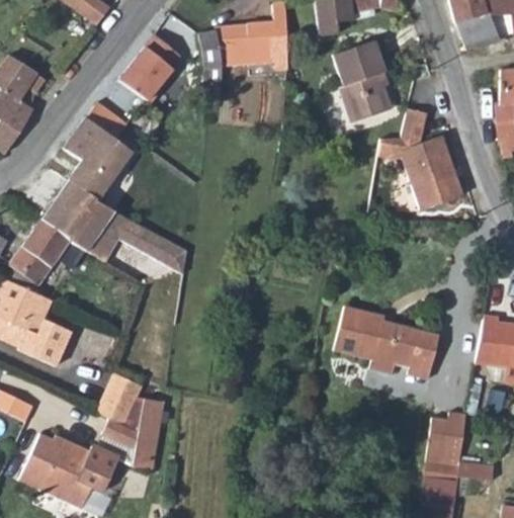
[(112,10),(99,0),(64,0),(99,27),(112,10)]
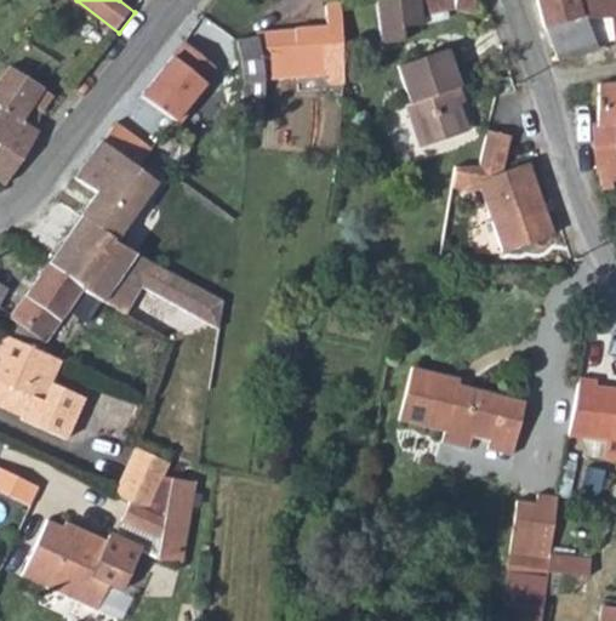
[(404,21),(422,16),(421,0),(380,0),(383,45),(405,41),(404,21)]
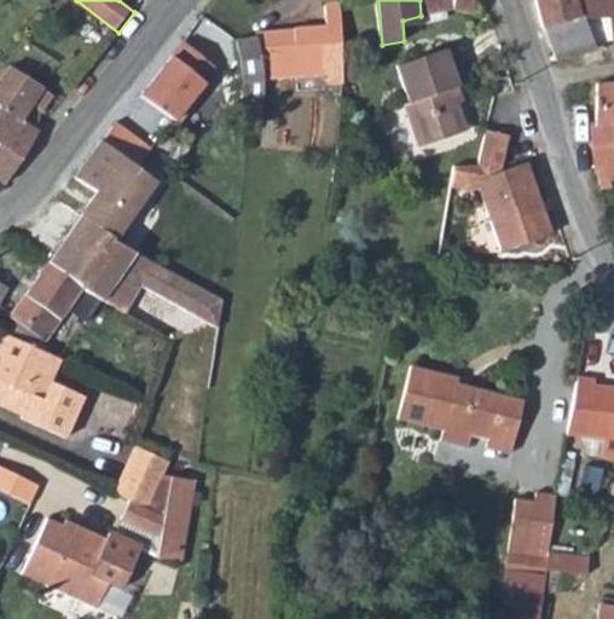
[(474,13),(473,0),(420,0),(421,16),(452,7),(474,13)]
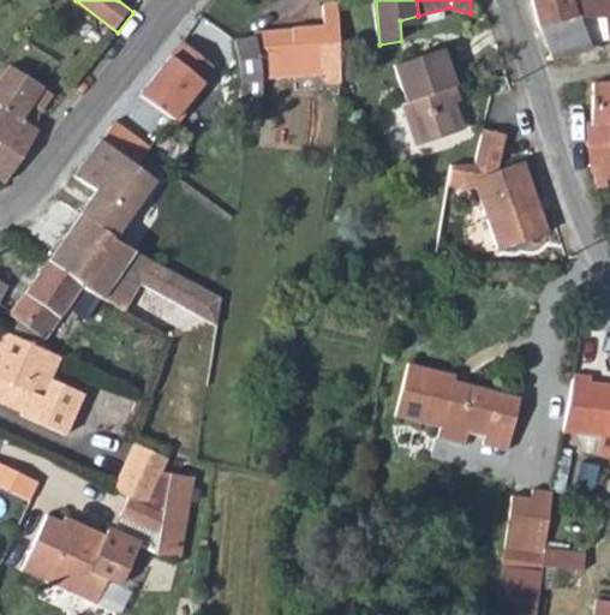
[(533,0),(539,25),(540,25),(581,15),(609,15),(609,0),(533,0)]
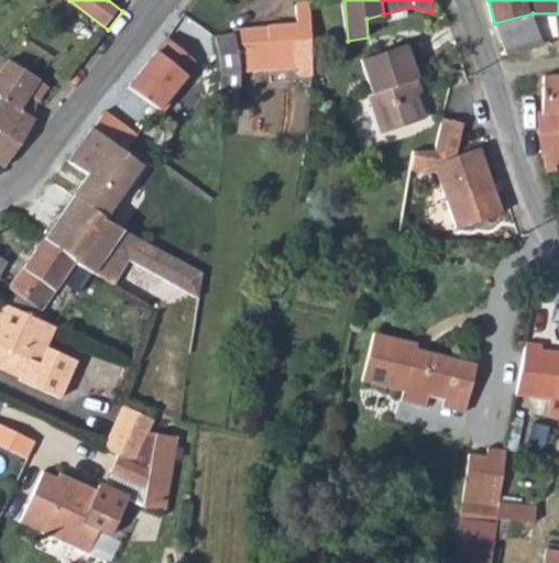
[(298,53),(299,72),(315,72),(310,1),(297,4),(297,22),(269,25),(269,26),(251,29),(253,55),(298,53)]
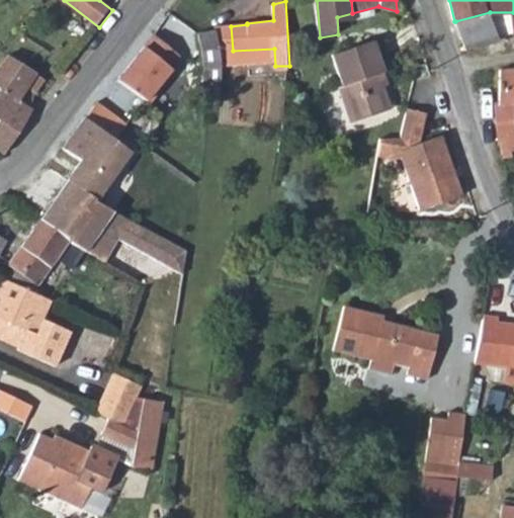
[(500,39),(490,12),(455,21),(466,51),(500,39)]
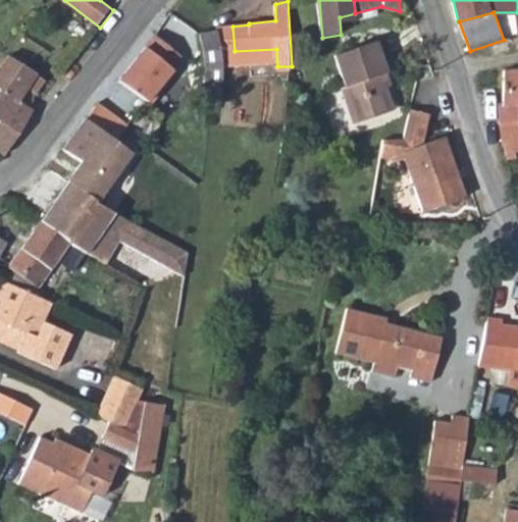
[(219,32),(200,34),(204,52),(204,53),(205,69),(226,68),(277,66),(276,49),(235,51),(223,52),(221,44),(219,32)]
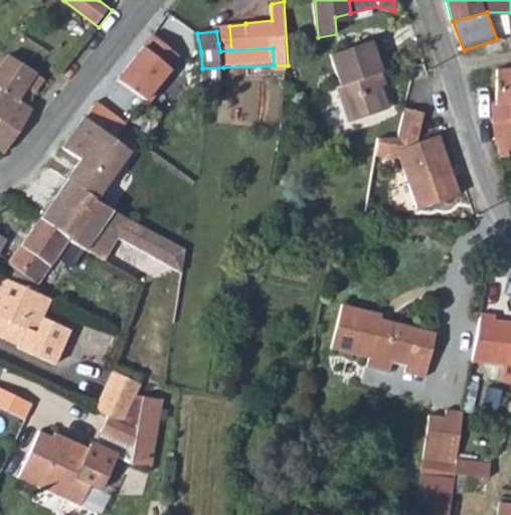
[(178,53),(153,33),(117,78),(148,102),(173,70),(168,65),(178,53)]
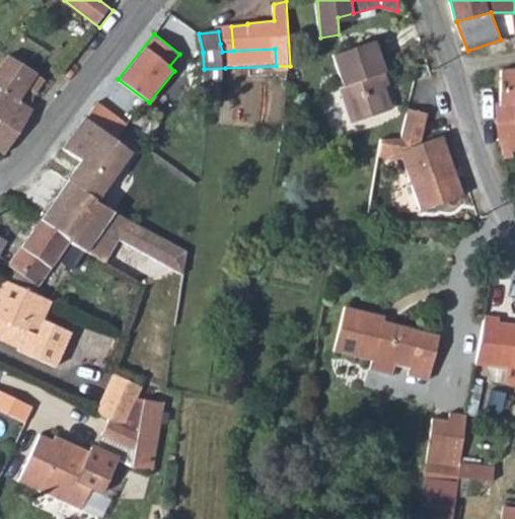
[(378,42),(339,56),(349,86),(344,89),(355,123),(394,108),(382,75),(388,73),(378,42)]
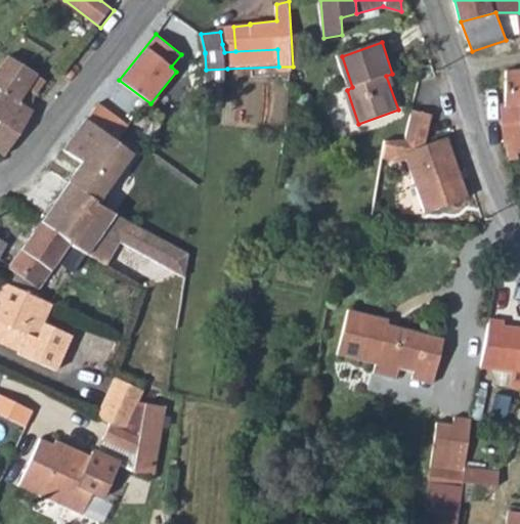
[(6,55),(0,67),(0,89),(2,90),(0,93),(0,153),(4,156),(32,111),(17,100),(28,83),(36,89),(44,78),(23,62),(6,55)]
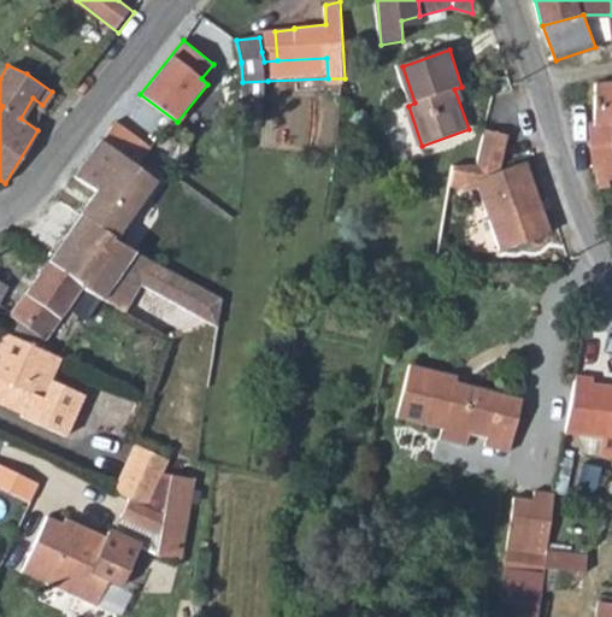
[(266,122),(268,81),(242,82),(243,95),(243,97),(245,122),(266,122)]
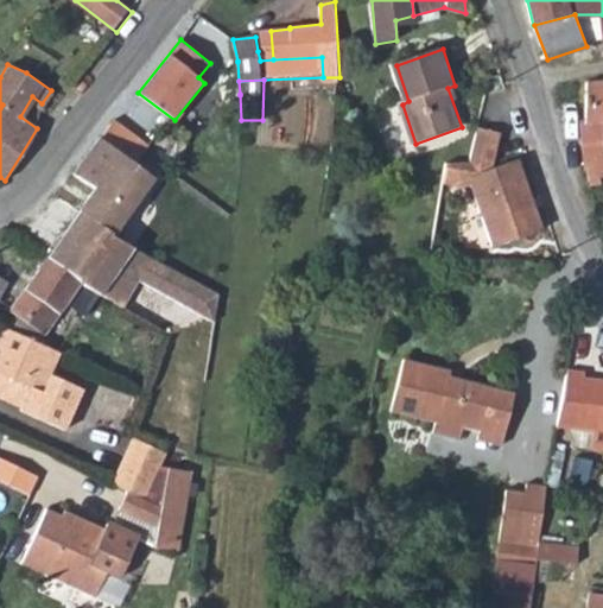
[(583,120),(585,164),(588,171),(598,169),(600,176),(602,176),(602,81),(588,82),(589,120),(583,120)]
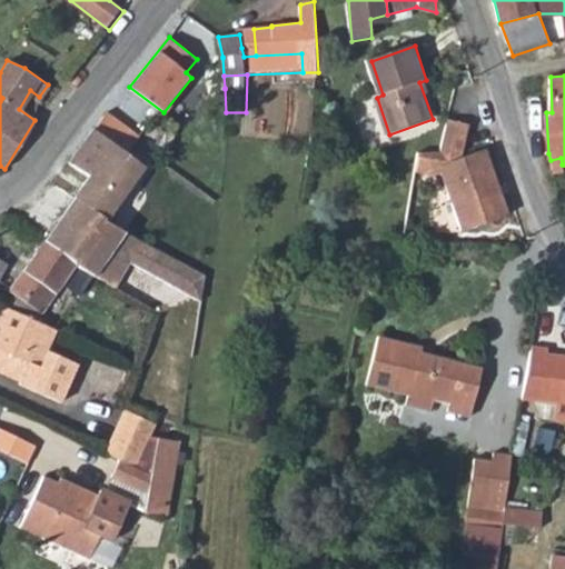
[(87,177),(43,241),(76,265),(77,265),(86,271),(87,271),(118,288),(132,262),(204,300),(208,275),(107,219),(145,167),(126,153),(139,136),(108,113),(96,129),(95,128),(68,162),(87,177)]
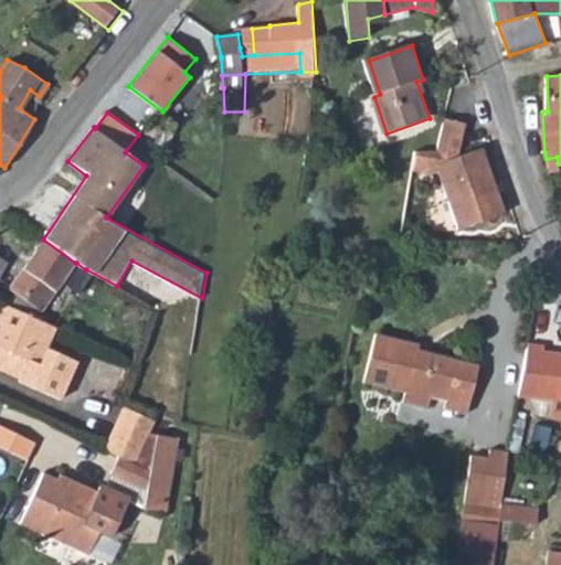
[(437,152),(415,151),(413,170),(432,173),(433,176),(442,172),(461,228),(508,213),(486,147),(459,157),(464,144),(468,128),(447,121),(437,152)]
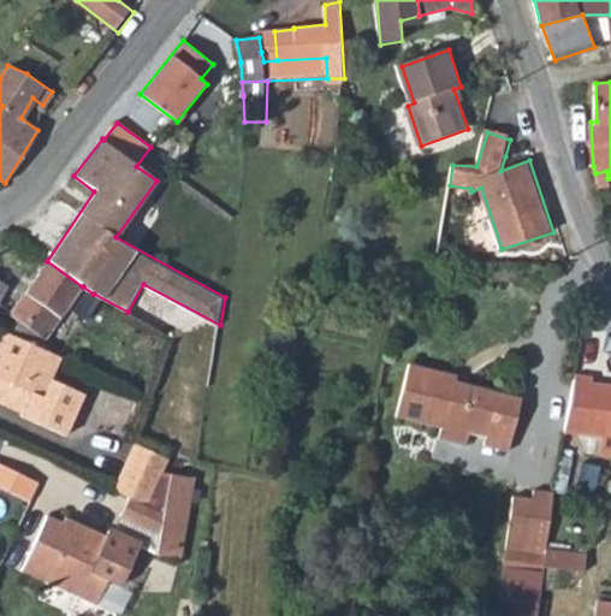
[(69,307),(83,286),(82,286),(47,261),(13,314),(47,337),(69,307)]
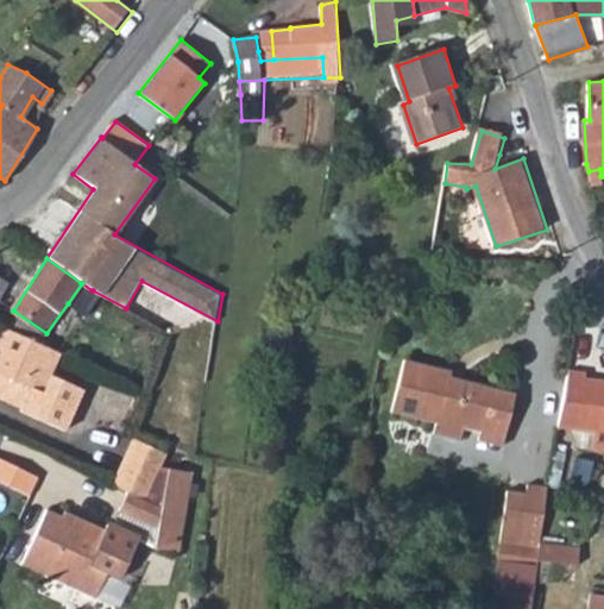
[(79,311),(93,290),(92,290),(82,283),(68,303),(79,311)]
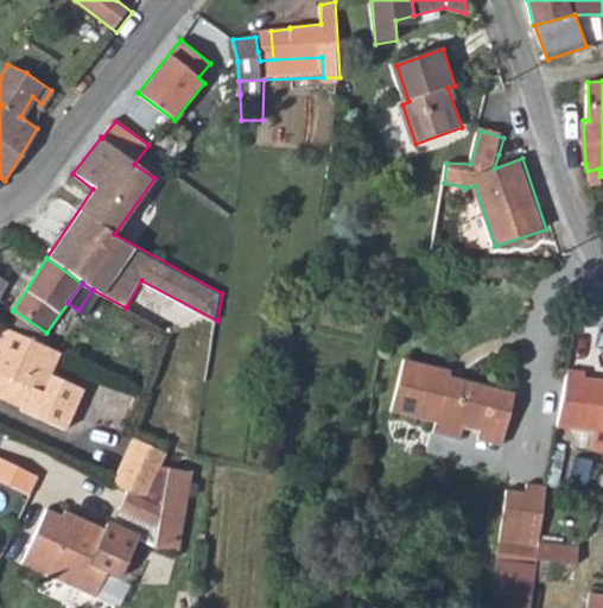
[(58,422),(76,387),(50,373),(61,352),(5,328),(0,340),(0,390),(24,401),(23,404),(58,422)]
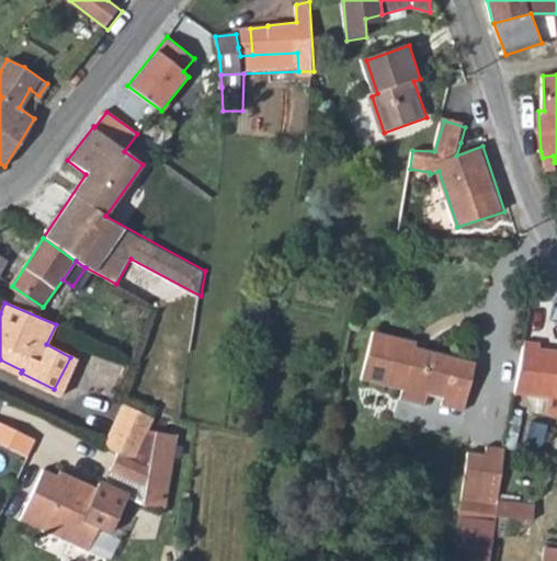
[(415,336),(371,331),(363,379),(404,386),(402,396),(428,399),(429,387),(445,389),(444,397),(467,401),(475,352),(429,345),(424,346),(420,350),(412,348),(415,336)]
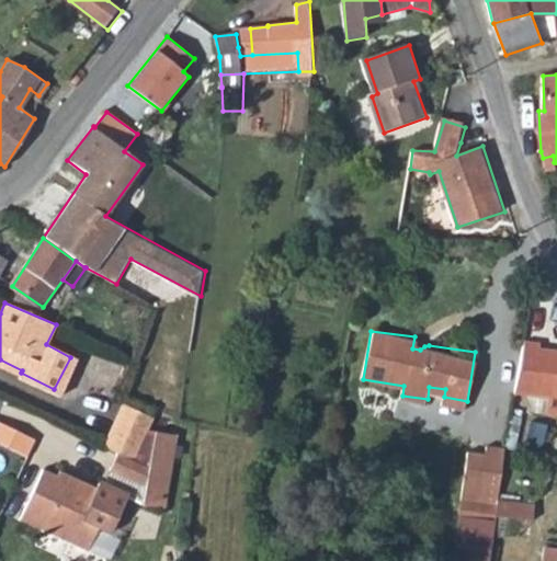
[(552,418),(556,419),(556,351),(538,348),(540,341),(521,338),(519,358),(515,378),(514,392),(554,399),(552,418)]
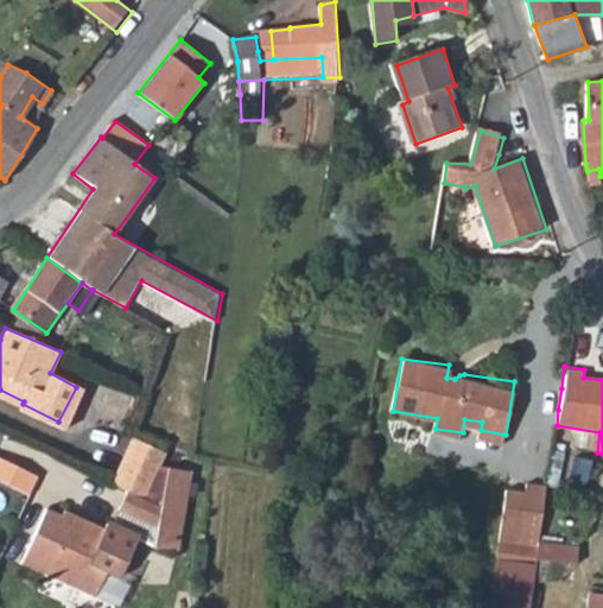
[(169,451),(138,437),(115,483),(128,489),(147,499),(169,451)]
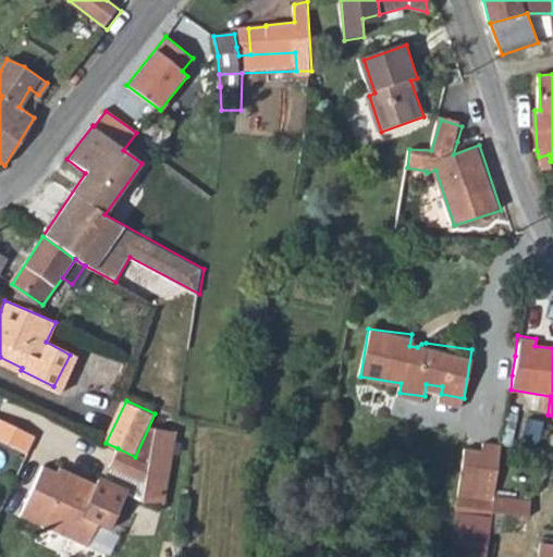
[(0,418),(0,437),(28,452),(36,434),(0,418)]
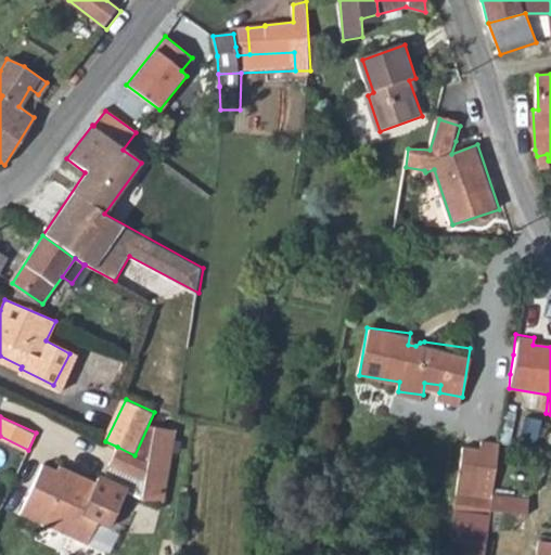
[(177,426),(156,422),(149,461),(145,479),(143,495),(164,499),(177,426)]
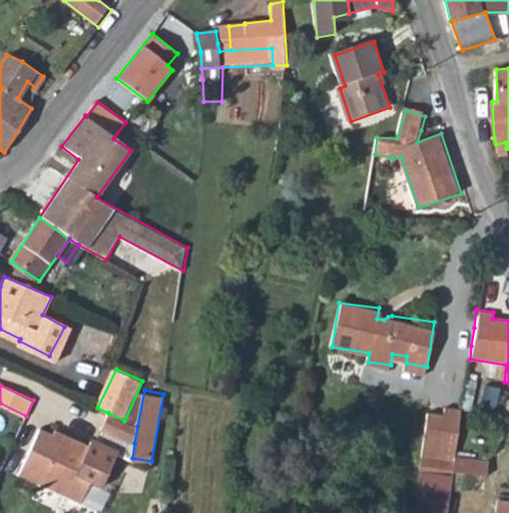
[(427,445),(461,449),(465,410),(466,398),(449,396),(448,405),(433,402),(427,445)]
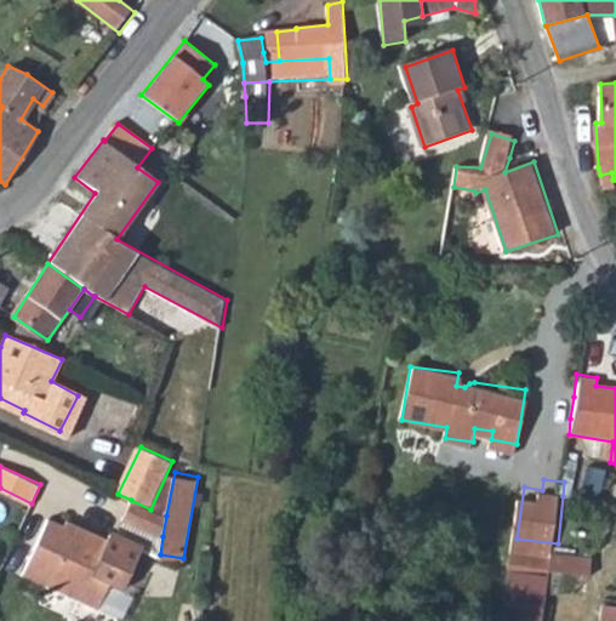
[(150,510),(131,500),(124,518),(163,536),(166,516),(150,510)]
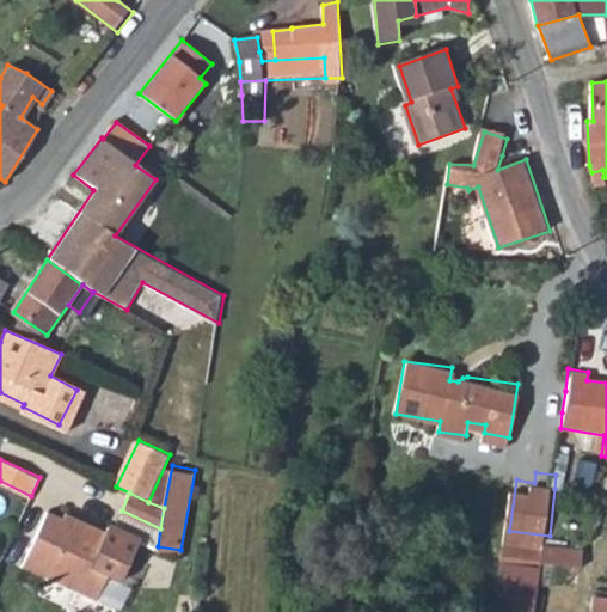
[(160,528),(122,510),(114,527),(140,538),(158,546),(160,528)]
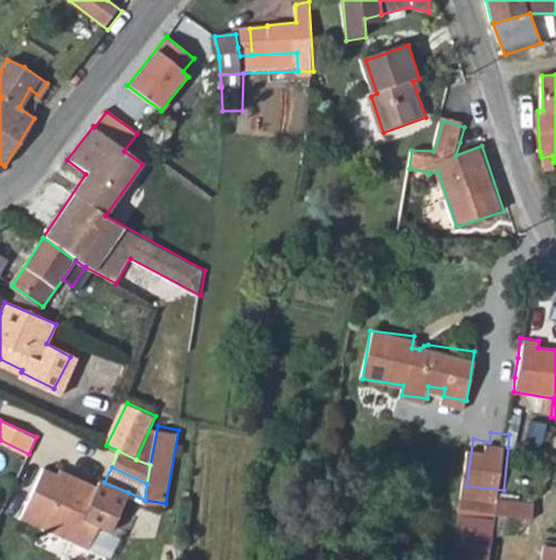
[(128,492),(104,482),(97,479),(95,490),(88,487),(84,479),(61,469),(58,475),(44,468),(21,518),(88,548),(100,524),(111,529),(118,512),(125,514),(128,492)]
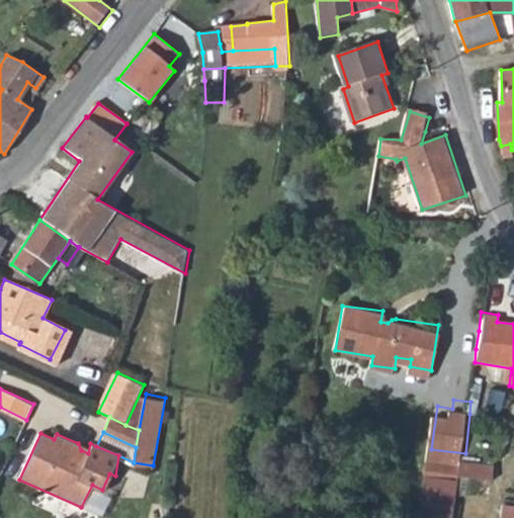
[(88,453),(90,443),(81,438),(78,443),(81,450),(88,453)]
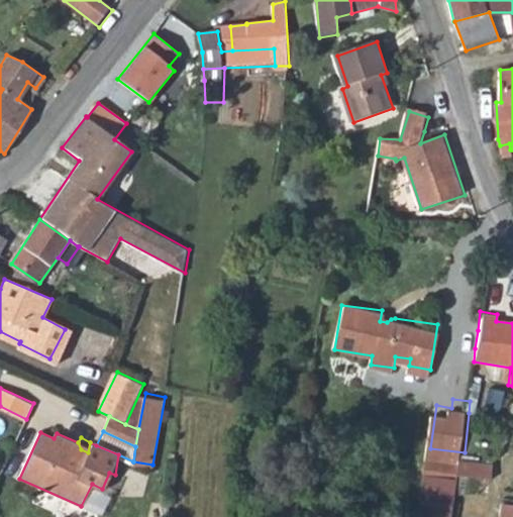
[(465,452),(430,448),(428,461),(464,467),(464,464),(465,452)]
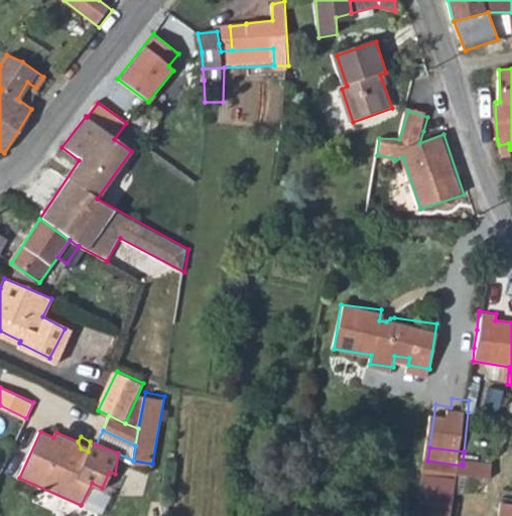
[(496,469),(463,464),(463,466),(463,470),(462,479),(494,483),(496,469)]
